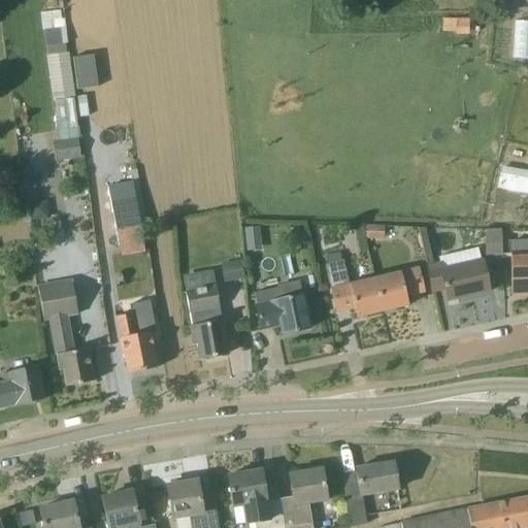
[(64,44),(45,46),(46,57),(66,54),(65,44),(64,44)]
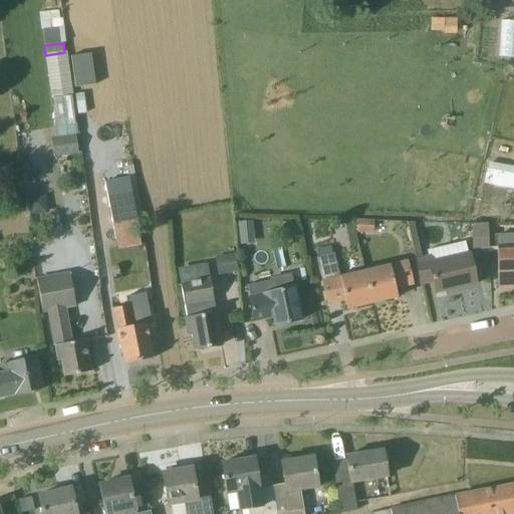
[(94,85),(90,54),(70,56),(74,87),(94,85)]
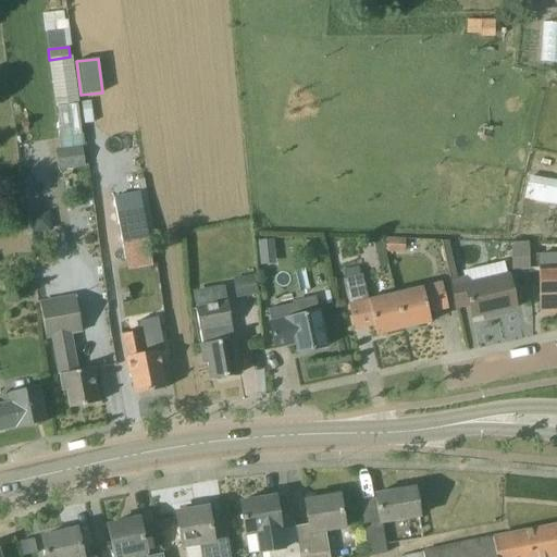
[(56,108),(60,137),(82,134),(77,104),(56,108)]
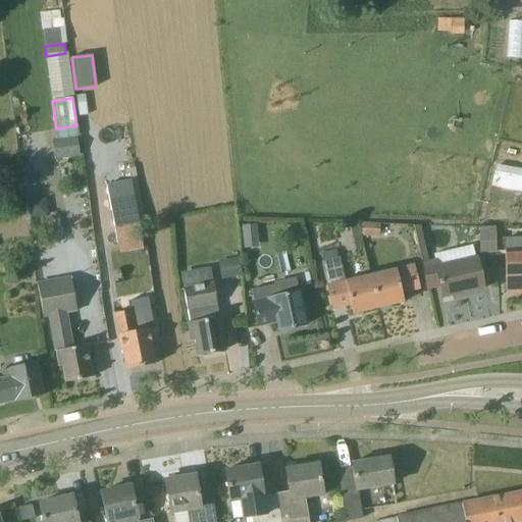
[(79,137),(56,140),(52,141),(55,160),(80,157),(79,148),(82,148),(80,137),(79,137)]
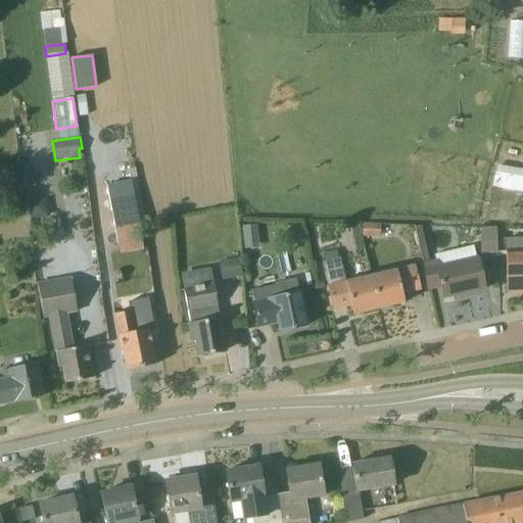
[(105,178),(117,245),(142,240),(128,163),(107,168),(109,177),(105,178)]
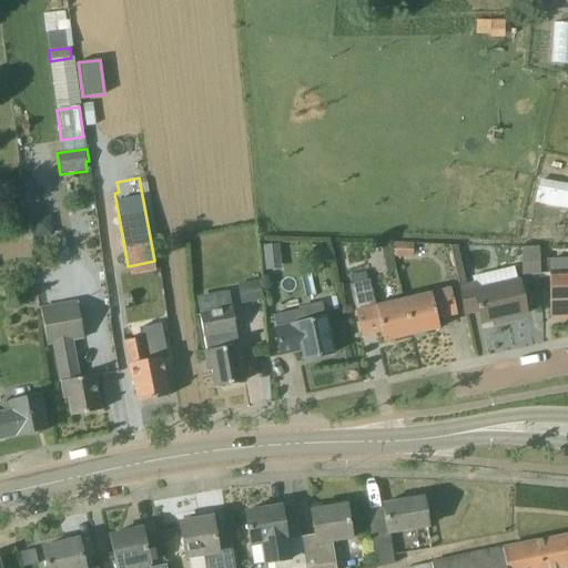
[(395,270),(392,257),(389,243),(379,243),(387,273),(395,270)]
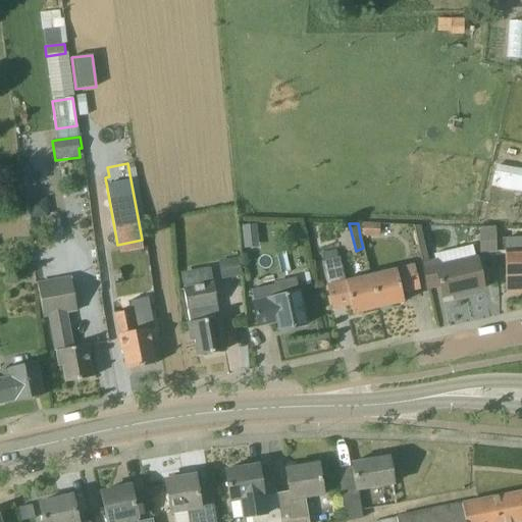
[(358,223),(360,237),(379,238),(379,223),(358,223)]
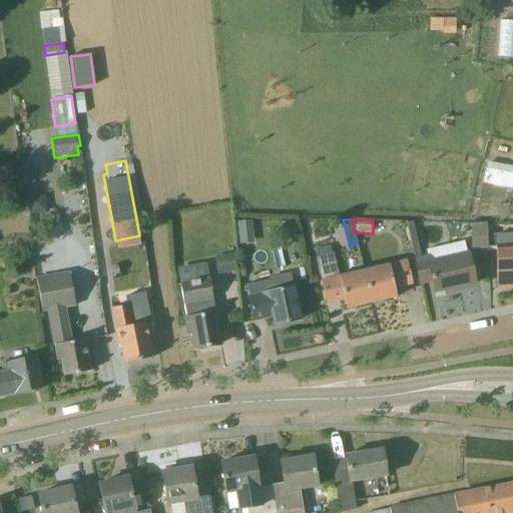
[(248,221),(235,224),(239,239),(252,235),(248,221)]
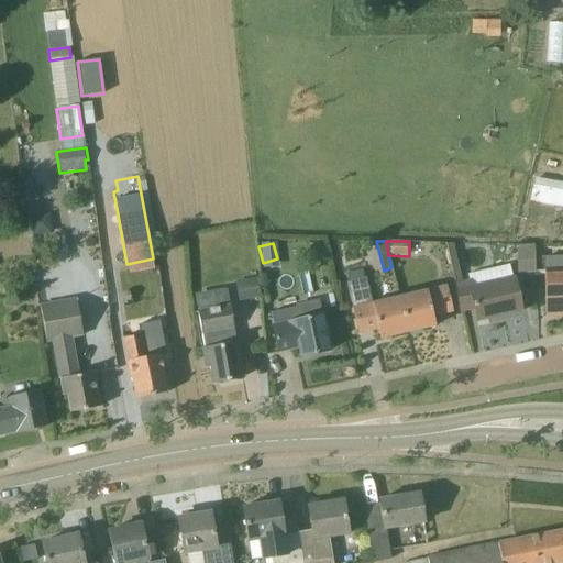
[(516,290),(512,277),(472,287),(470,279),(462,282),(453,243),(445,244),(456,291),(461,312),(474,310),(476,322),(520,312),(516,290)]
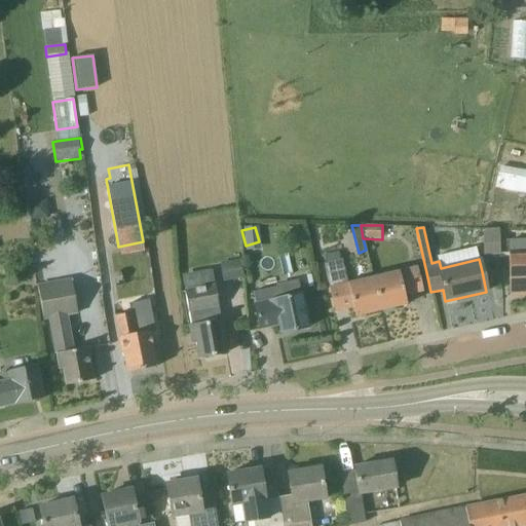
[(525,239),(510,240),(511,251),(508,251),(509,275),(510,296),(525,295),(525,239)]
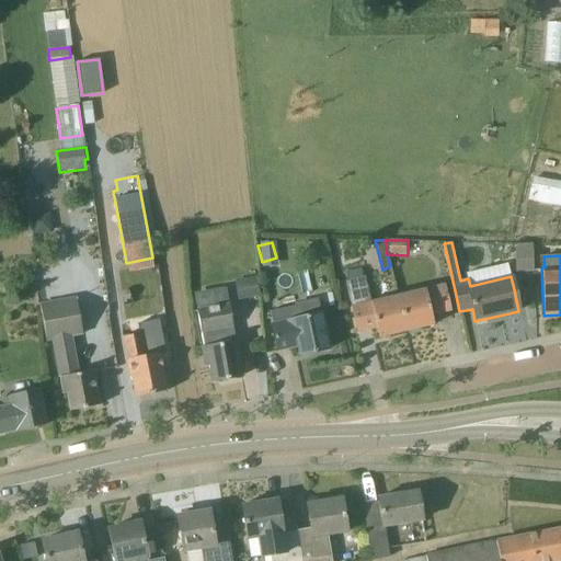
[(534,272),(533,259),(515,260),(515,273),(534,272)]
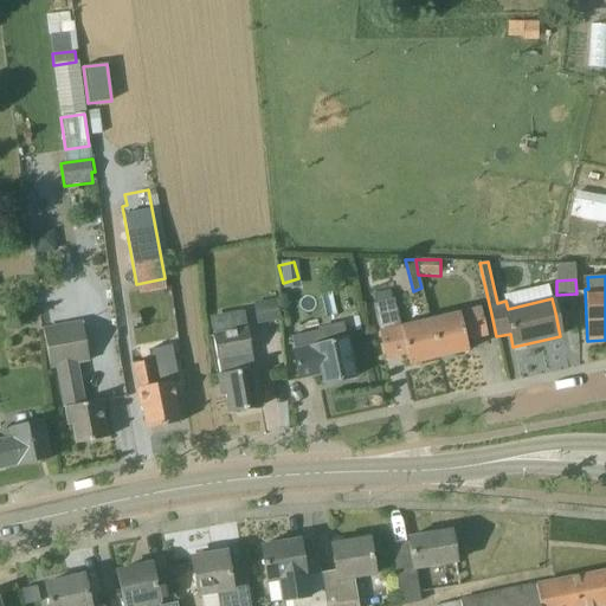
[(438,358),(429,318),(400,326),(394,298),(393,298),(391,290),(373,294),(375,303),(373,304),(380,336),(386,360),(406,355),(408,365),(438,358)]
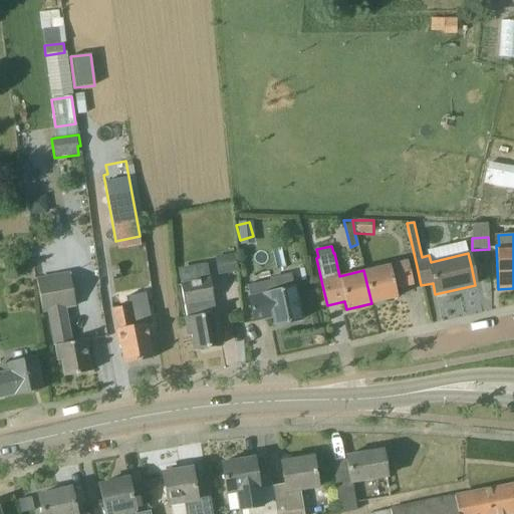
[(218,276),(238,271),(234,253),(214,257),(218,276)]
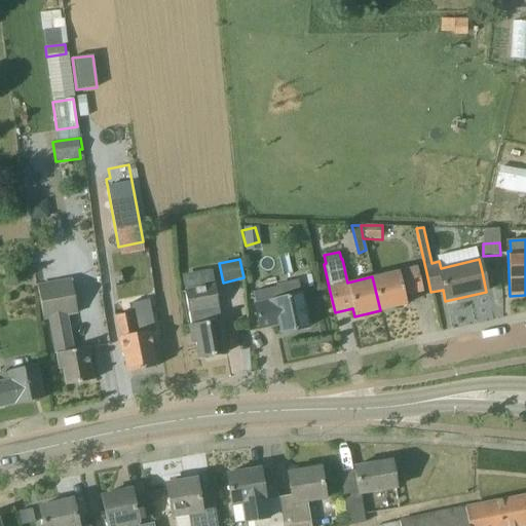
[(422,292),(417,271),(416,267),(372,276),(380,310),(406,305),(404,296),(422,292)]
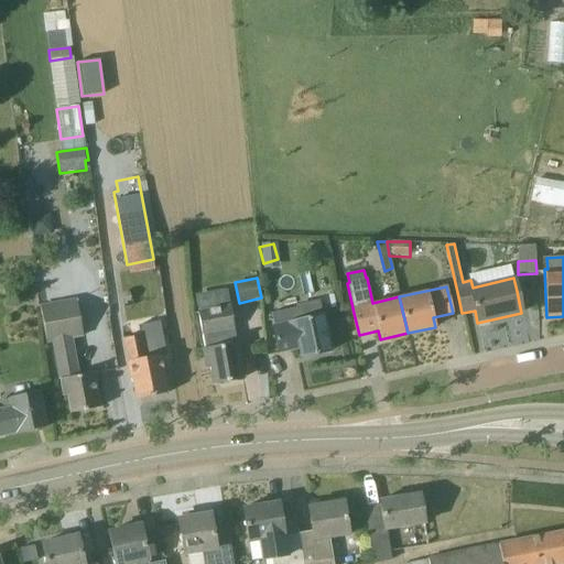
[(98,408),(93,373),(79,376),(73,339),(84,337),(76,299),(40,305),(46,344),(51,343),(57,381),(60,380),(63,397),(67,396),(71,413),(98,408)]
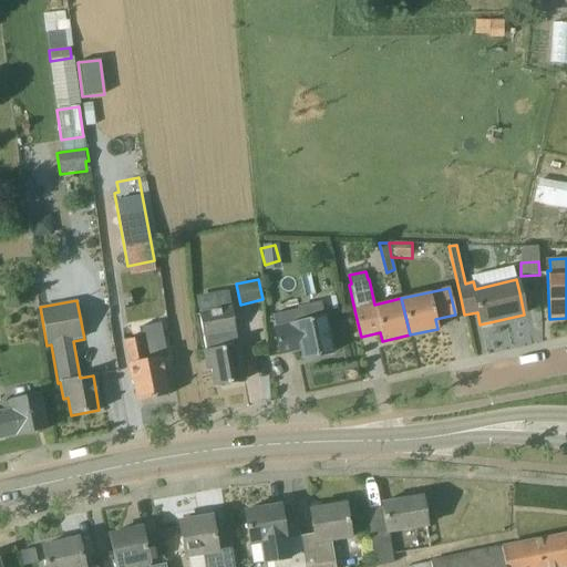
[(244,381),(239,359),(230,307),(194,315),(197,352),(204,351),(207,370),(212,369),(215,387),(244,381)]
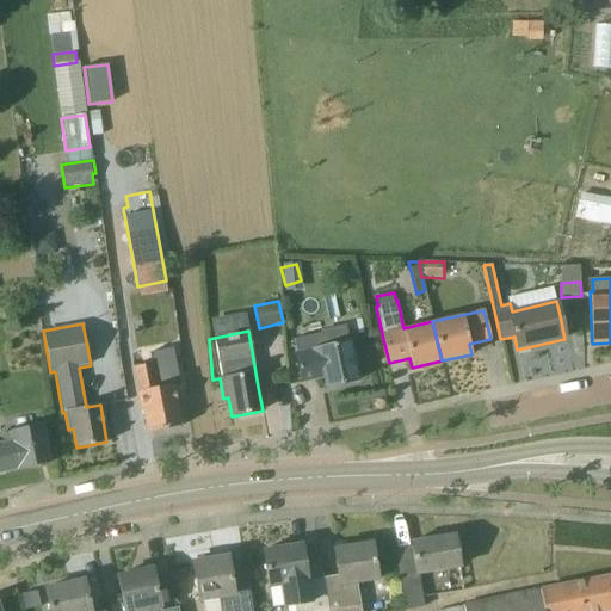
[(353,358),(350,340),(329,345),(329,340),(323,341),(322,333),(294,339),(296,352),(294,352),(296,359),(301,383),(323,377),(326,388),(358,381),(353,358)]
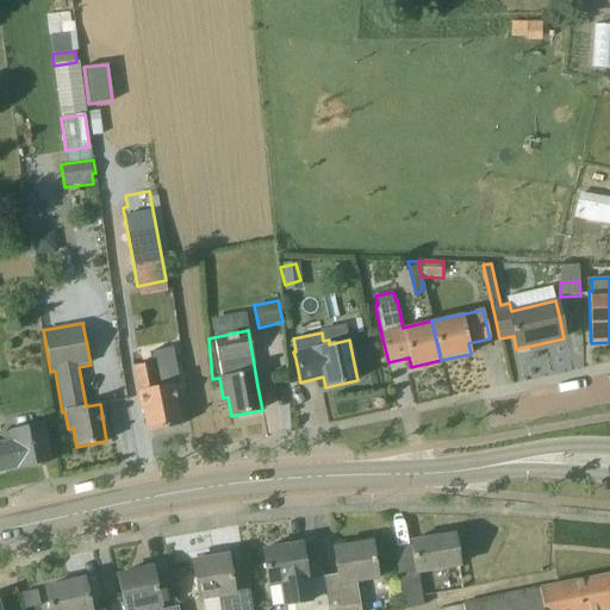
[(180,425),(172,385),(160,387),(155,363),(132,368),(137,392),(136,392),(139,410),(143,409),(148,433),(180,425)]
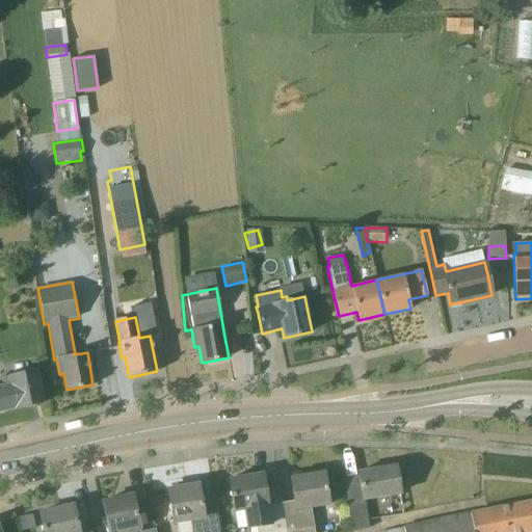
[(44,403),(38,383),(35,370),(0,378),(2,384),(0,384),(0,411),(16,408),(16,409),(44,403)]
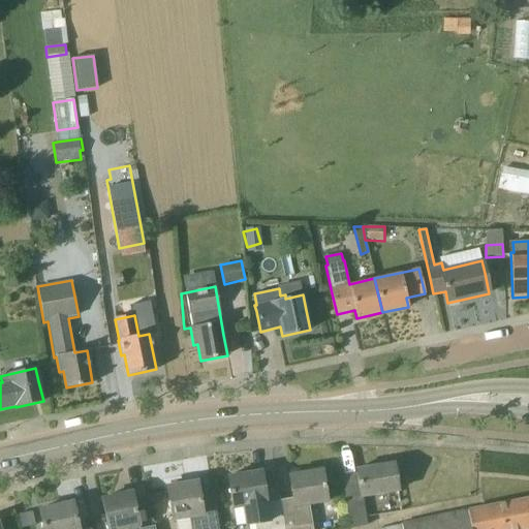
[(398,493),(397,485),(394,464),(355,470),(360,490),(360,495),(345,498),(350,528),(367,526),(363,498),(398,493)]
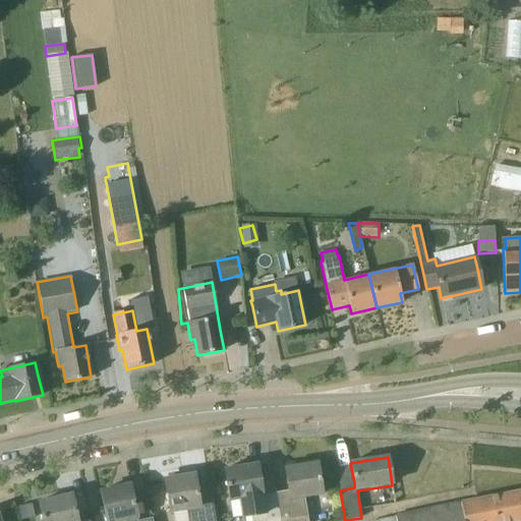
[(322,496),(320,483),(316,463),(284,468),(287,488),(288,490),(276,493),(280,520),(307,520),(304,499),(322,496)]
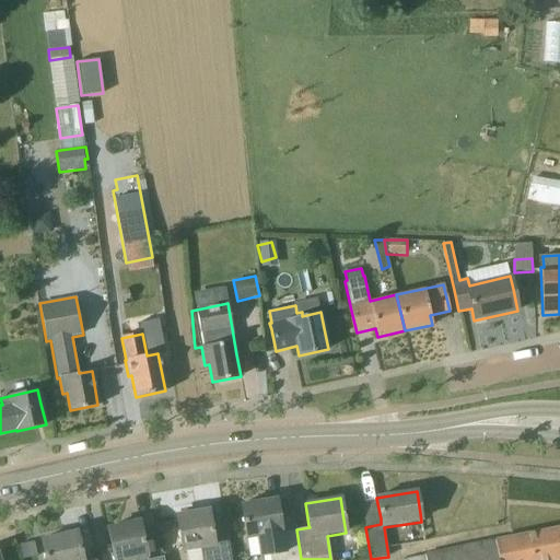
[(282,533),(277,503),(277,499),(241,505),(244,527),(246,539),(266,536),(269,559),(301,559),(296,529),(282,533)]
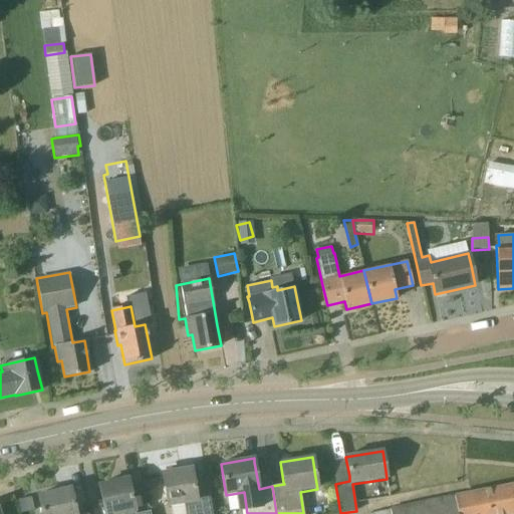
[(165,493),(167,507),(170,507),(171,513),(211,513),(206,482),(194,484),(191,468),(162,473),(165,493)]
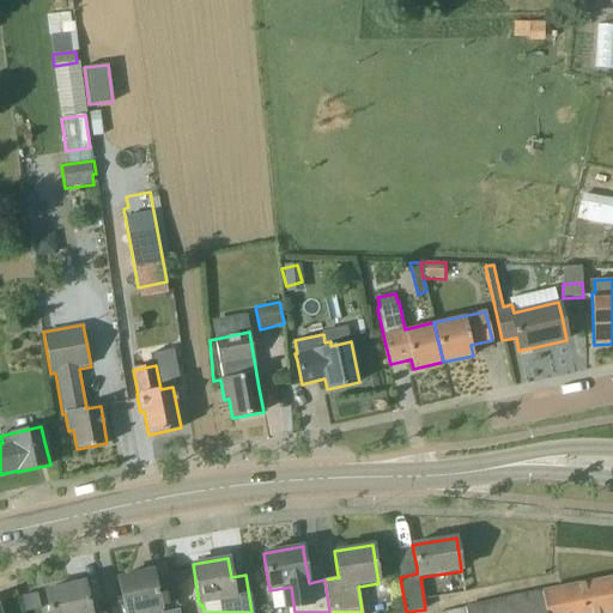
[(164,612),(161,612),(157,595),(152,571),(117,578),(123,612),(178,612),(178,610),(164,612)]
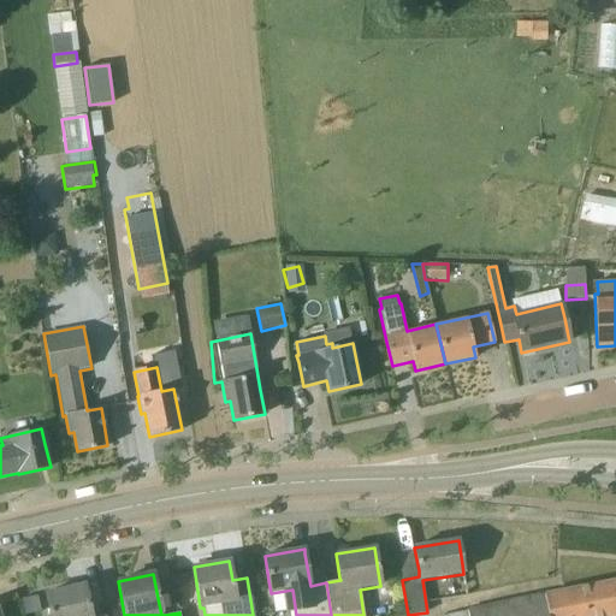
[(173,587),(188,585),(187,575),(171,578),(173,587)]
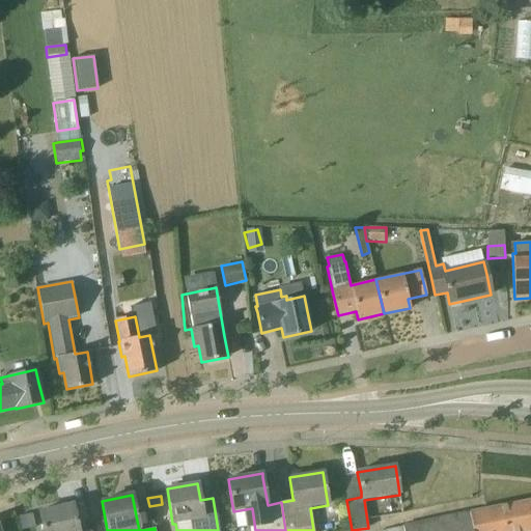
[(527,530),(530,530),(530,500),(518,503),(401,525),(402,527),(381,530),(527,530)]
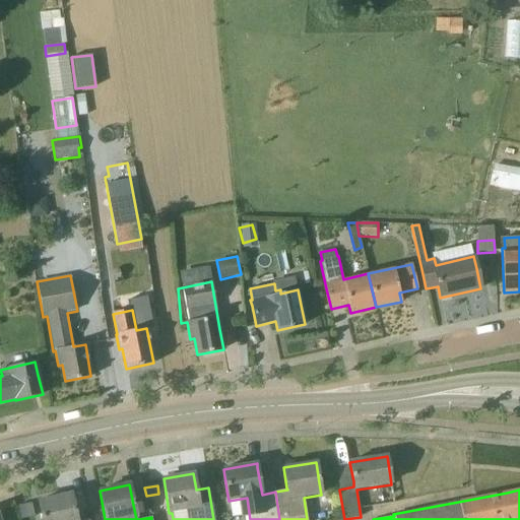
[(76,519),(71,494),(39,502),(42,519),(89,519),(83,519),(76,519)]
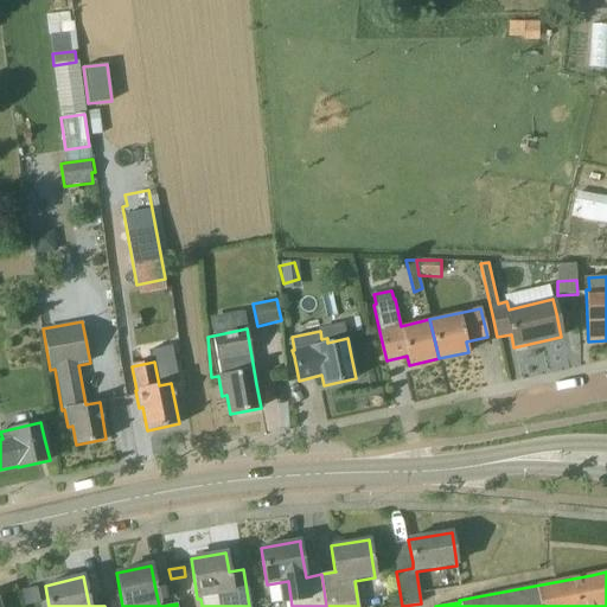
[(19,592),(23,606),(39,604),(36,588),(19,592)]
